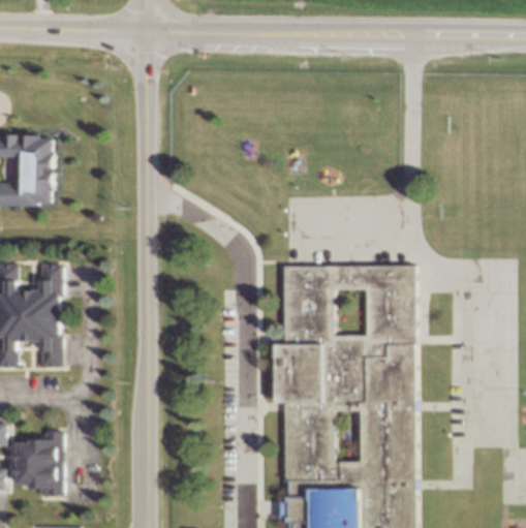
[(0,138),(2,138),(2,135),(38,136),(38,138),(52,140),(51,152),(54,152),(53,188),(51,188),(50,200),(37,200),(37,204),(0,202),(0,138)]
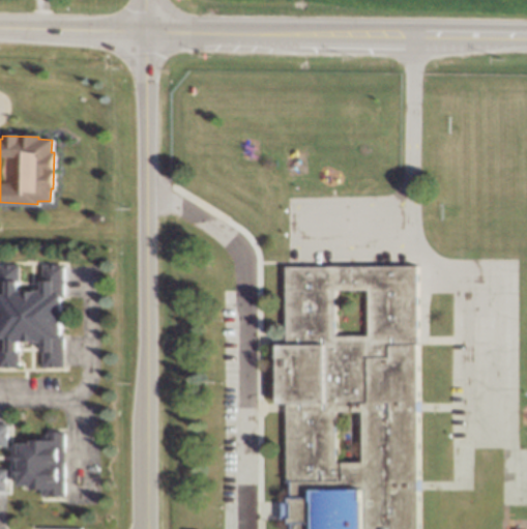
[(283,266),(413,266),(415,528),(286,528),(286,519),(279,519),(277,502),(286,502),(285,404),(279,403),(277,344),(284,344),(283,266)]
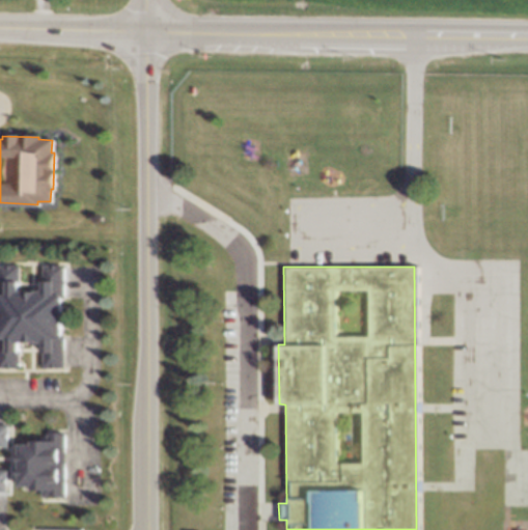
[(1,269),(20,269),(20,297),(27,297),(27,291),(37,293),(37,296),(45,296),(46,268),(63,268),(63,297),(60,297),(60,304),(62,304),(62,329),(60,329),(60,335),(63,335),(62,367),(45,367),(45,338),(37,337),(37,341),(27,341),(27,338),(20,338),(20,368),(1,368),(2,338),(4,338),(4,330),(2,330),(3,305),(4,305),(4,298),(1,298),(1,269)]
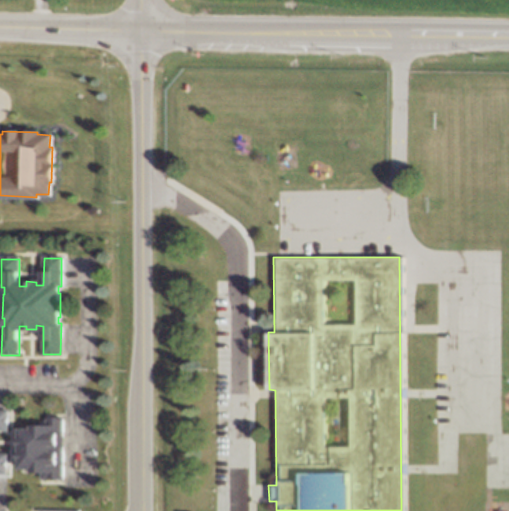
[(61,417),(61,477),(41,477),(41,472),(32,472),(32,468),(19,467),(19,428),(32,428),(32,424),(46,424),(46,417),(61,417)]
